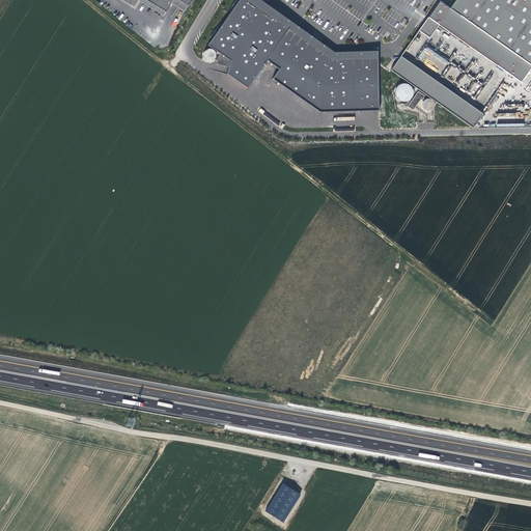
[(145,0),(165,11),(172,0),(177,0),(187,6),(190,0),(145,0)]
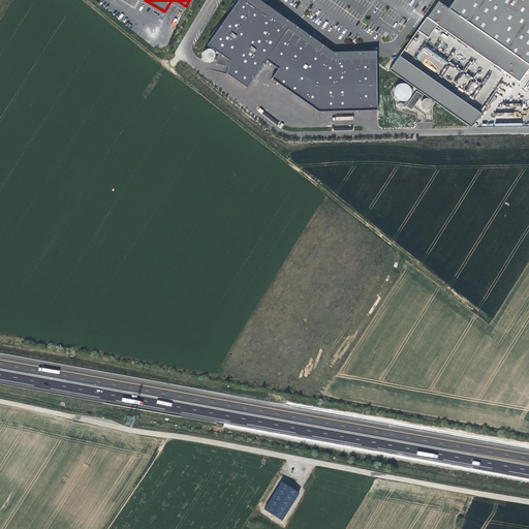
[(288,30),(246,0),(238,0),(207,45),(218,54),(216,64),(227,67),(226,74),(246,88),(266,61),(288,30)]
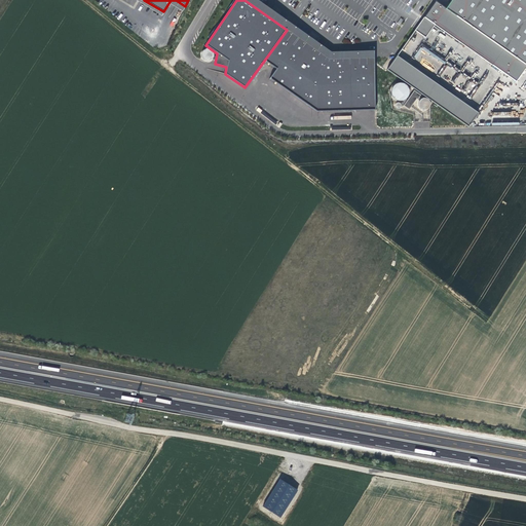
[(245,0),(287,30),(290,24),(256,0),(245,0)]
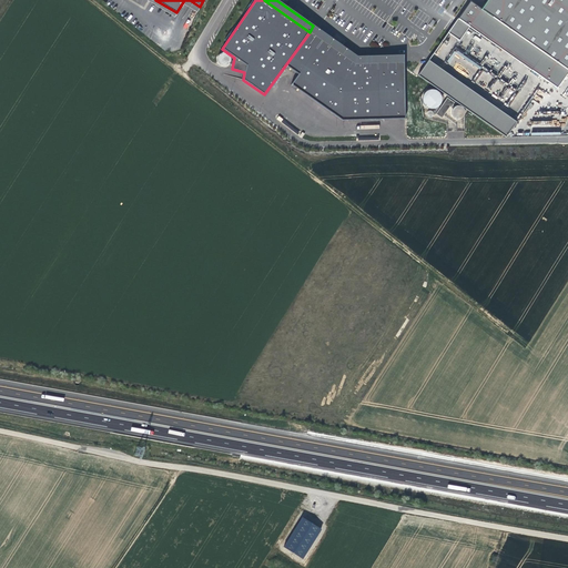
[(567,72),(567,0),(487,0),(482,10),(544,53),(531,70),(558,88),(567,72)]
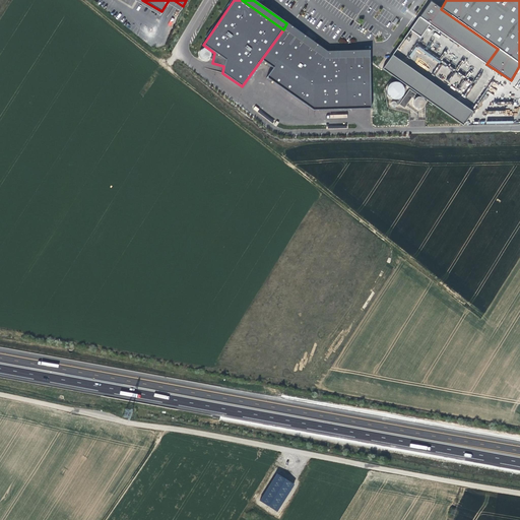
[(430,24),(441,9),(430,1),(418,16),(430,24)]
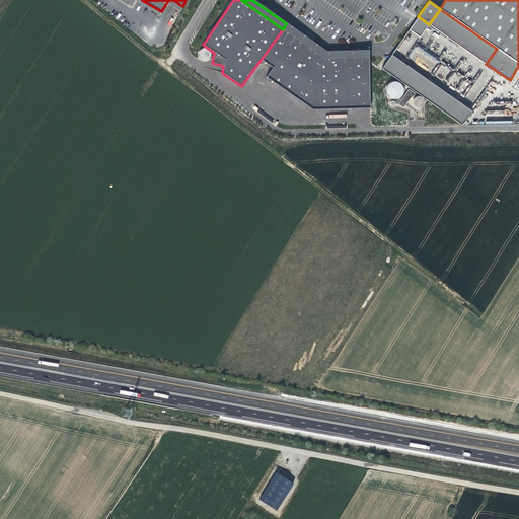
[(440,9),(429,24),(486,64),(497,49),(440,9)]
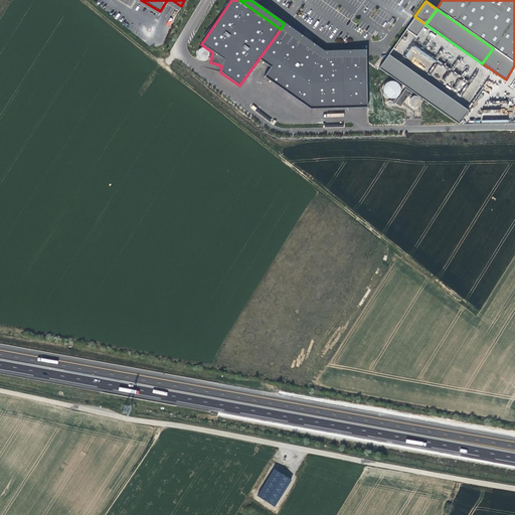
[(425,24),(414,16),(405,29),(416,37),(425,24)]
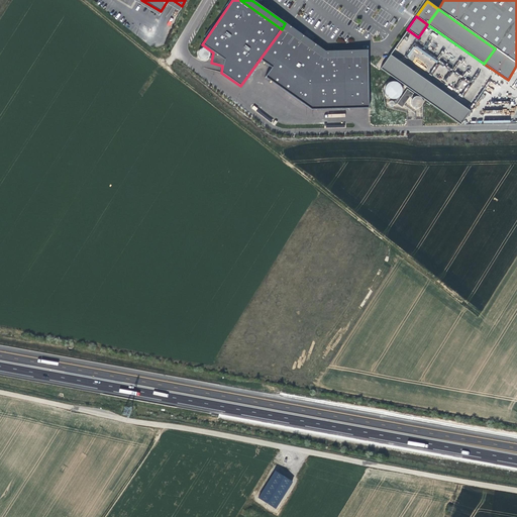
[(297,32),(285,23),(282,29),(293,38),(297,32)]
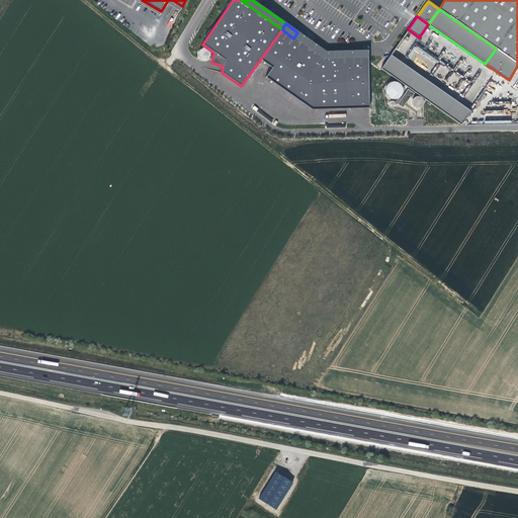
[(260,60),(273,69),(293,38),(282,29),(260,60)]
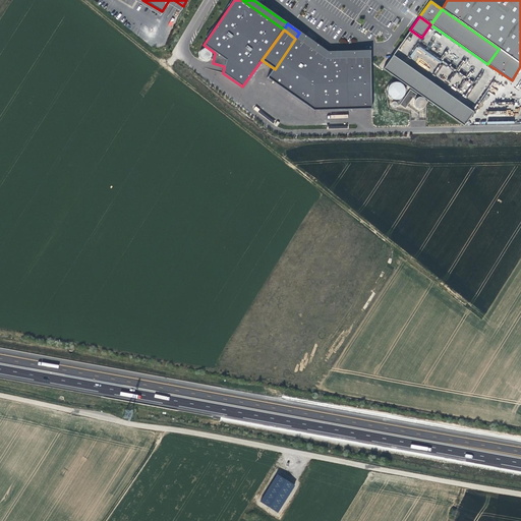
[(328,53),(299,33),(295,39),(326,59),(369,59),(369,52),(328,53)]
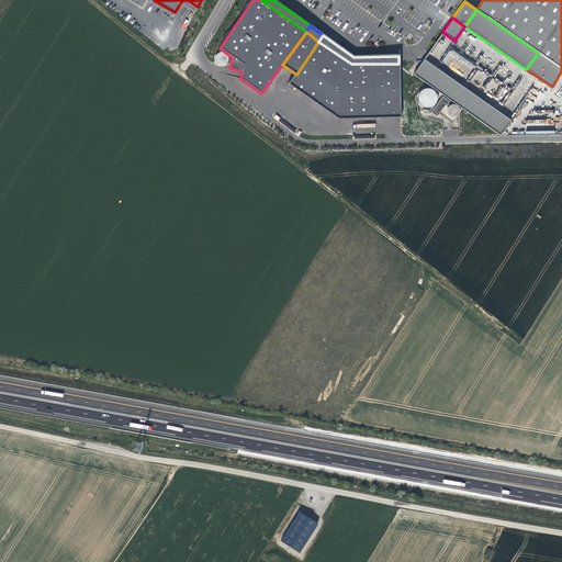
[(351,64),(318,42),(296,75),(289,85),(338,120),(375,119),(373,64),(351,64)]
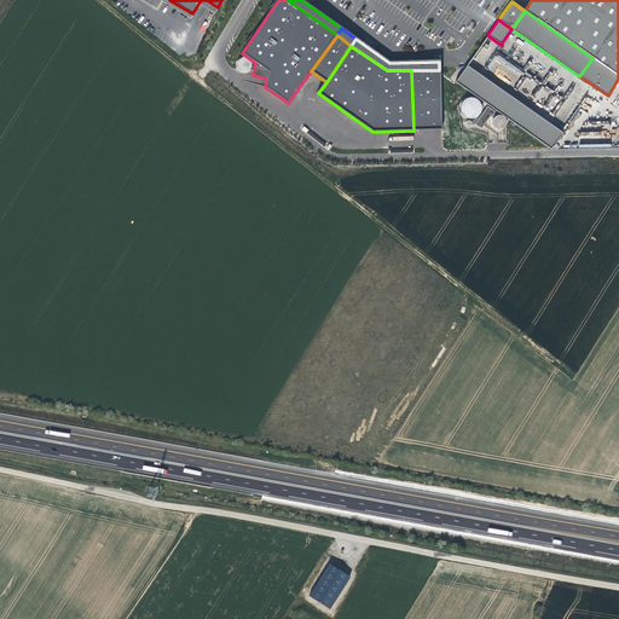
[(512,85),(514,86),(524,71),(496,55),(486,69),(495,74),(498,69),(503,71),(505,67),(514,71),(510,76),(514,79),(512,85)]
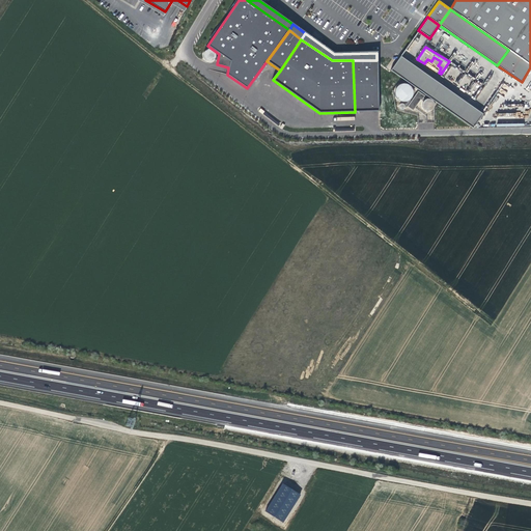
[(391,71),(473,128),(482,114),(400,56),(391,71)]
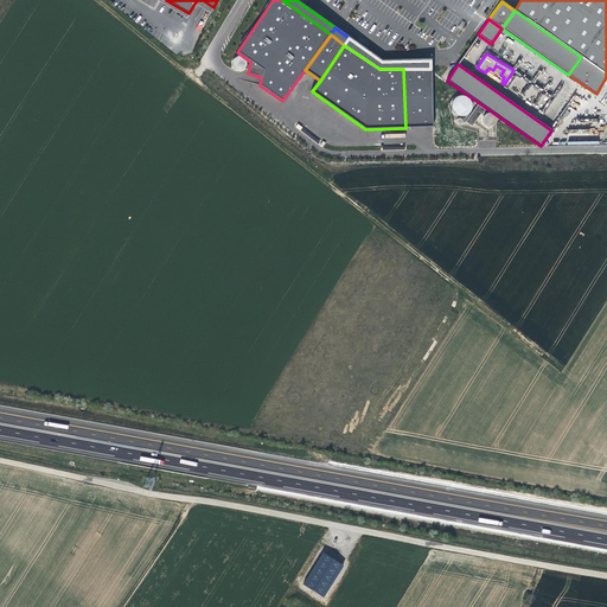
[(430,69),(403,69),(406,128),(433,127),(430,69)]
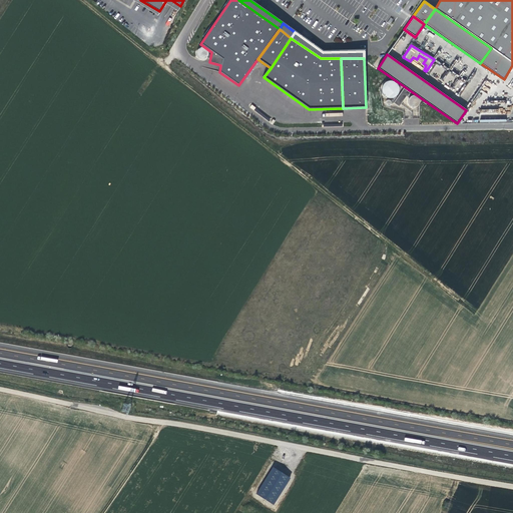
[(398,93),(399,90),(398,87),(397,84),(394,82),(391,81),(388,81),(385,83),(383,85),(382,88),(382,92),(384,94),(386,97),(389,97),(393,97),(396,96),(398,93)]
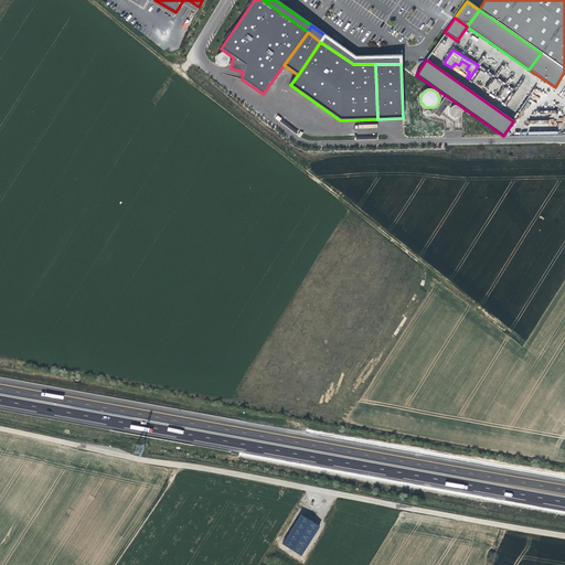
[(434,114),(439,117),(448,106),(449,107),(452,103),(445,97),(434,114)]
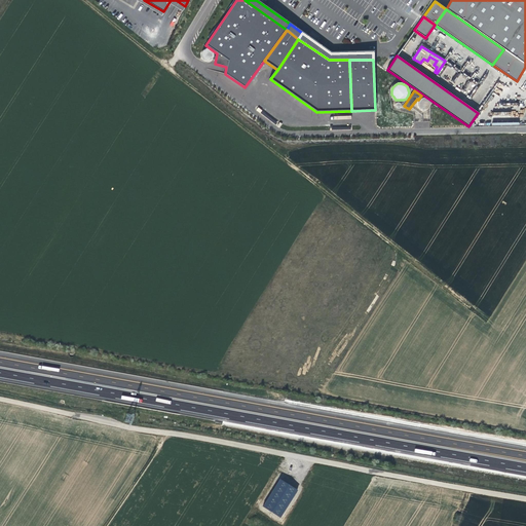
[(429,108),(430,106),(430,103),(429,101),(428,100),(426,99),(424,98),(421,99),(420,101),(419,103),(419,105),(419,107),(421,109),(423,110),(425,110),(427,109),(429,108)]
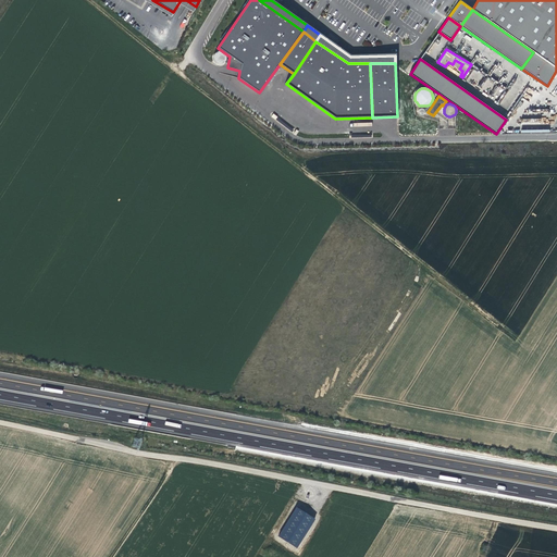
[(298,548),(316,518),(295,507),(279,537),(298,548)]
